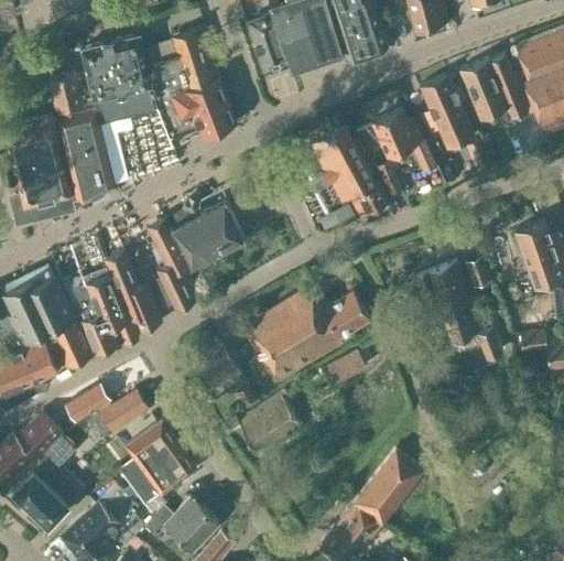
[(343,54),(327,6),(312,10),(307,0),(284,0),(269,6),(272,15),(246,23),(263,73),(290,65),(291,71),(343,54)]
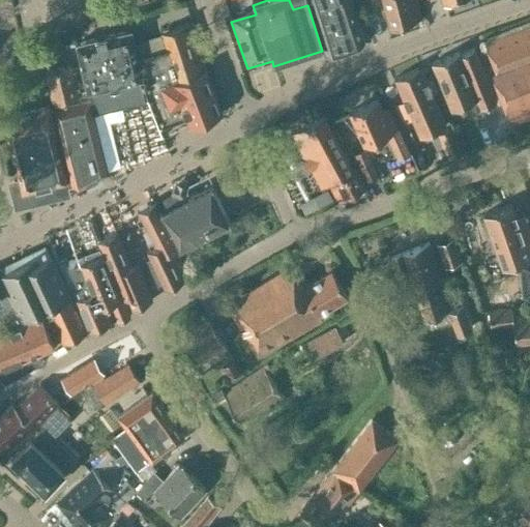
[(305,0),(307,5),(322,51),(324,58),(364,46),(349,0),(305,0)]
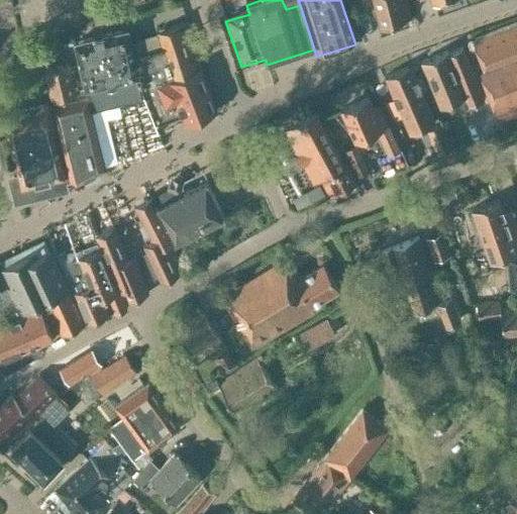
[(371,0),(380,31),(411,22),(405,0),(371,0)]
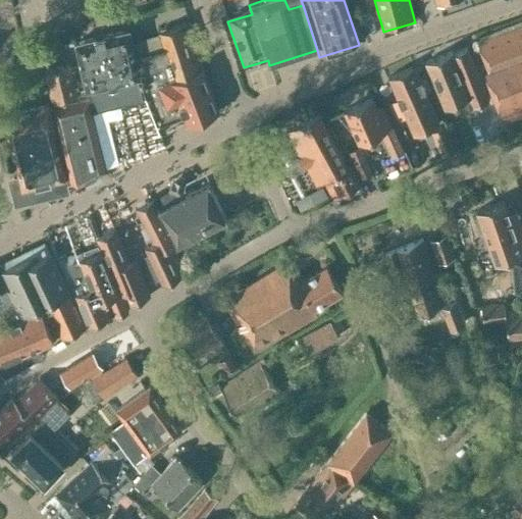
[(505,125),(521,118),(521,23),(476,42),(487,72),(485,73),(505,125)]
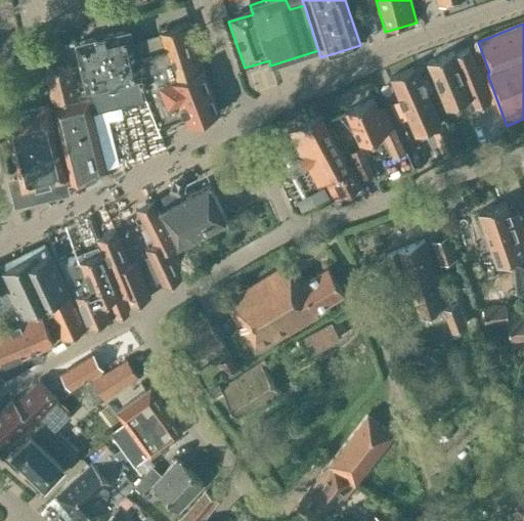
[(188,26),(159,35),(132,44),(138,72),(142,83),(140,84),(142,89),(144,88),(157,127),(172,122),(183,118),(187,128),(219,116),(204,73),(188,26)]
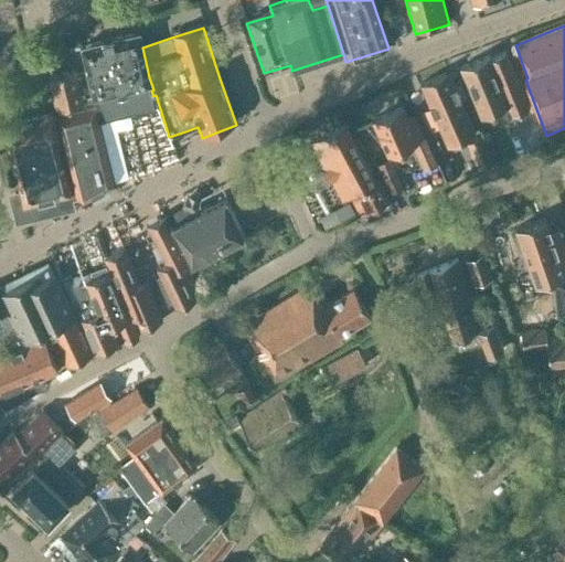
[(155,109),(150,88),(151,87),(139,35),(81,50),(86,72),(93,102),(96,101),(100,123),(155,109)]
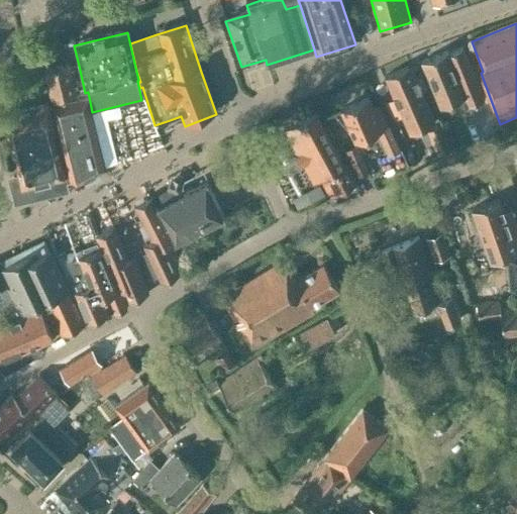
[(447,54),(421,65),(438,110),(464,100),(468,108),(482,102),(461,49),(447,56),(447,54)]
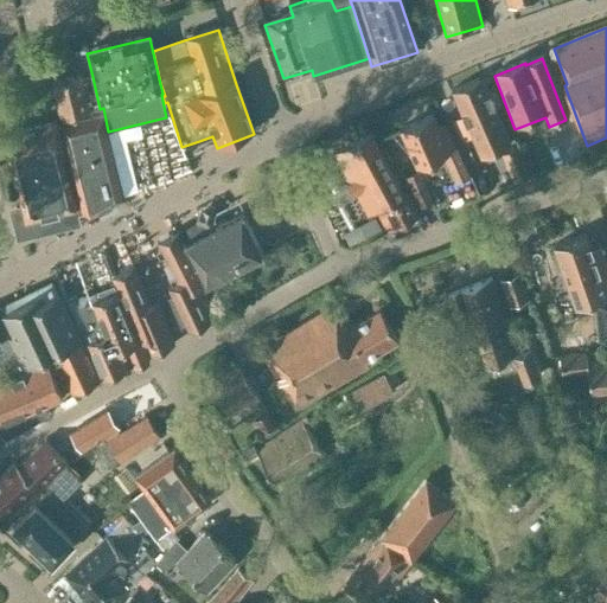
[(100,109),(93,77),(81,81),(81,78),(51,87),(59,123),(89,116),(88,111),(100,109)]
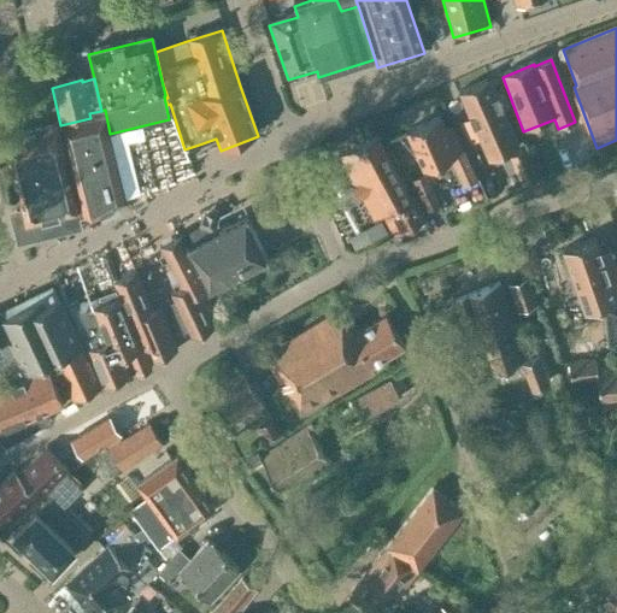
[(488,82),(459,94),(470,121),(459,124),(469,145),(479,141),(480,140),(499,131),(492,116),(501,112),(507,110),(500,94),(495,96),(488,82)]
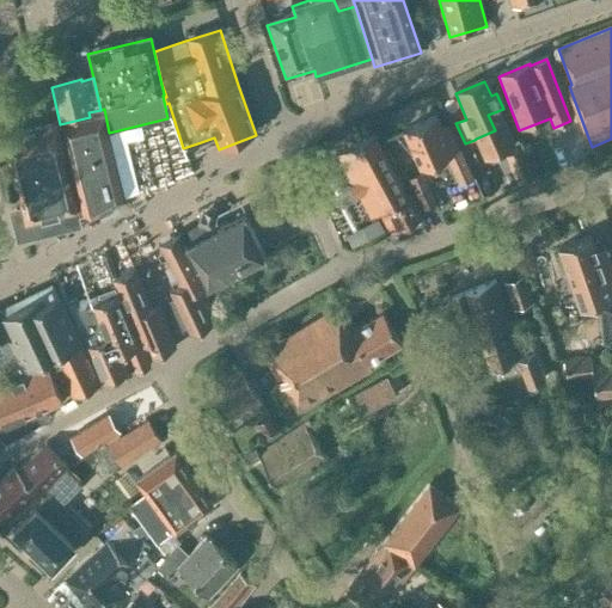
[(476,139),(475,140),(484,161),(514,149),(497,111),(488,115),(495,130),(476,139)]
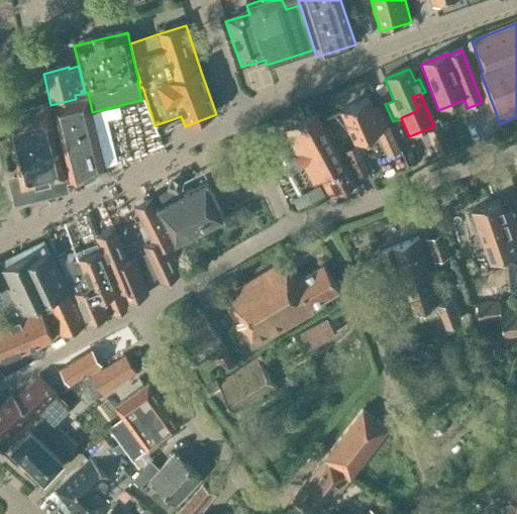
[(374,111),(368,100),(339,113),(354,144),(377,134),(388,159),(399,153),(380,109),(374,111)]
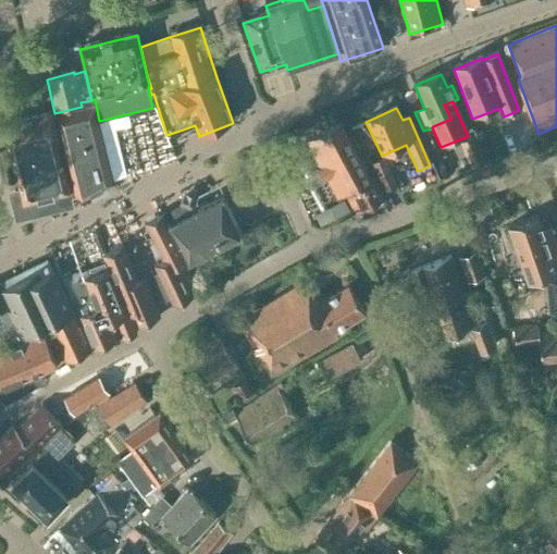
[(52,120),(51,115),(2,127),(9,156),(10,155),(23,206),(69,194),(67,192),(73,191),(74,198),(82,201),(113,186),(94,109),(52,120)]
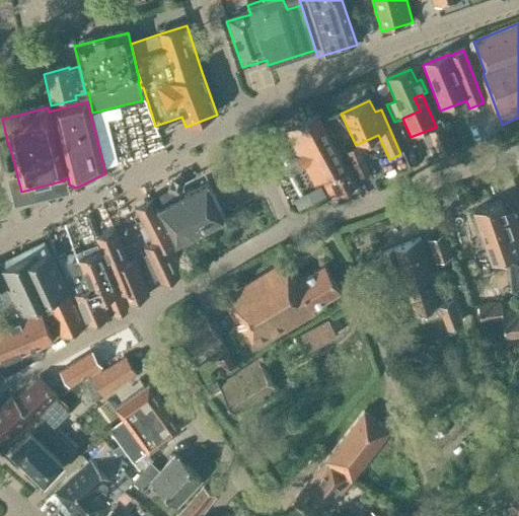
[(318,119),(286,136),(290,143),(297,157),(303,168),(314,189),(319,186),(325,196),(329,203),(358,188),(348,169),(346,170),(322,127),(318,119)]
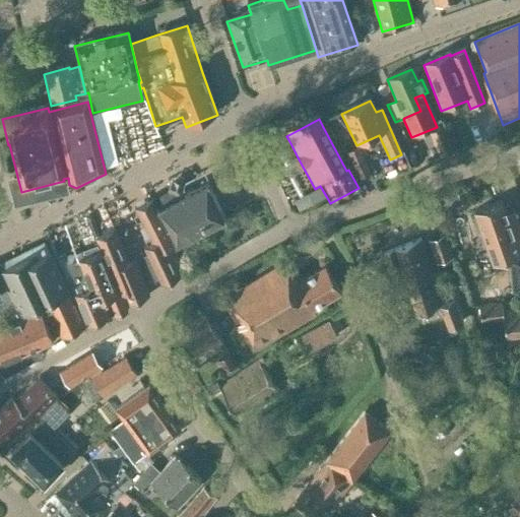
[(440,157),(453,152),(442,129),(429,135),(440,157)]
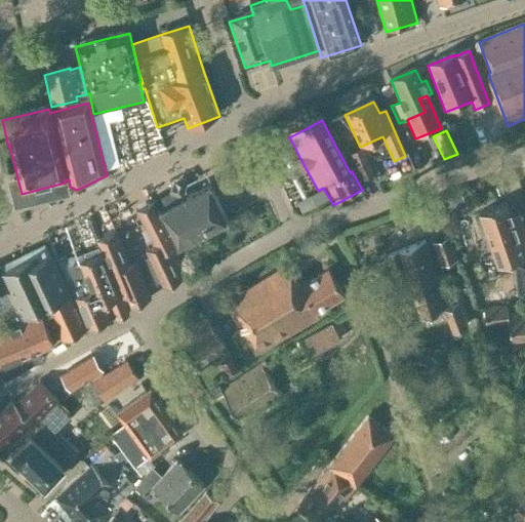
[(361,184),(375,176),(363,150),(348,156),(361,184)]
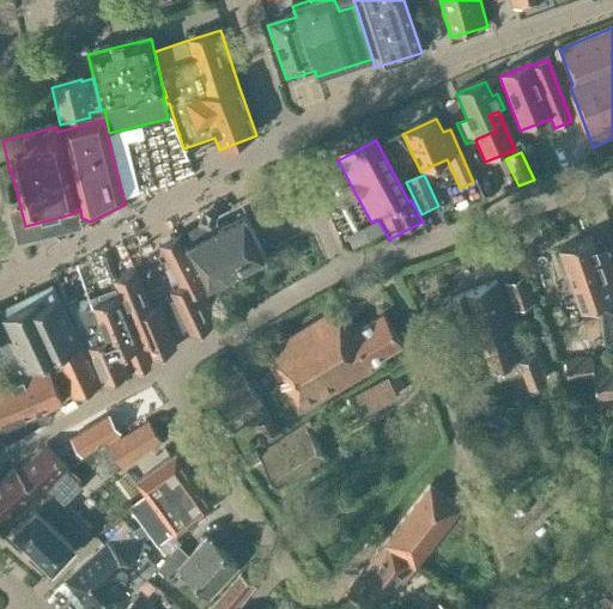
[(219,229),(216,225),(217,218),(202,213),(198,226),(180,236),(206,288),(266,259),(244,215),(219,229)]
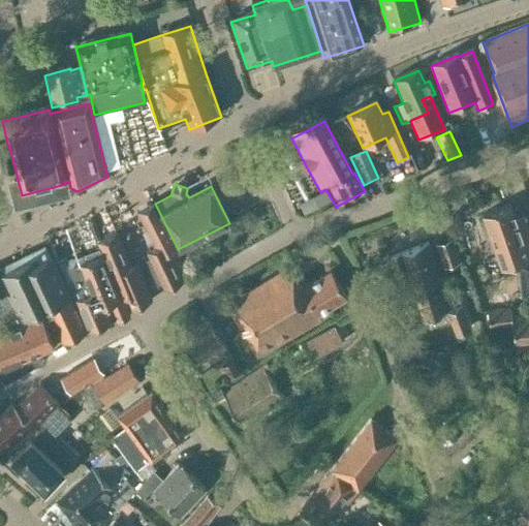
[(178,249),(155,204),(136,213),(155,249),(146,254),(150,263),(147,265),(158,286),(161,285),(165,292),(184,283),(179,274),(184,272),(174,252),(178,249)]
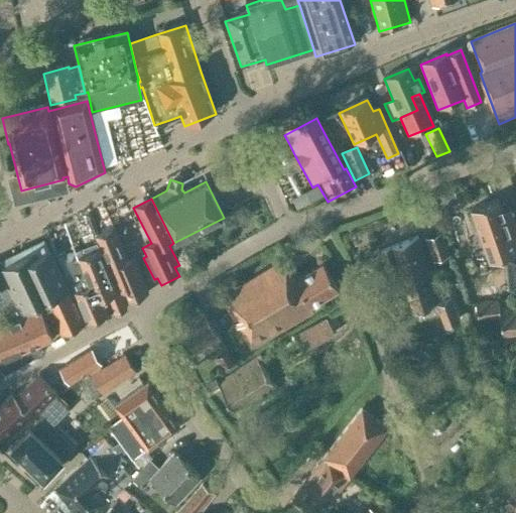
[(498,203),(471,212),(482,244),(489,264),(513,255),(515,260),(512,260),(507,261),(509,291),(514,290),(515,290),(515,226),(510,211),(502,214),(498,203)]
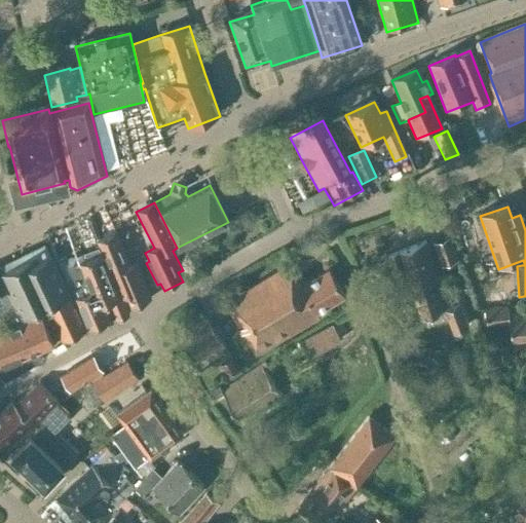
[(115,234),(96,243),(102,255),(120,300),(124,298),(130,309),(150,300),(134,262),(127,264),(115,234)]
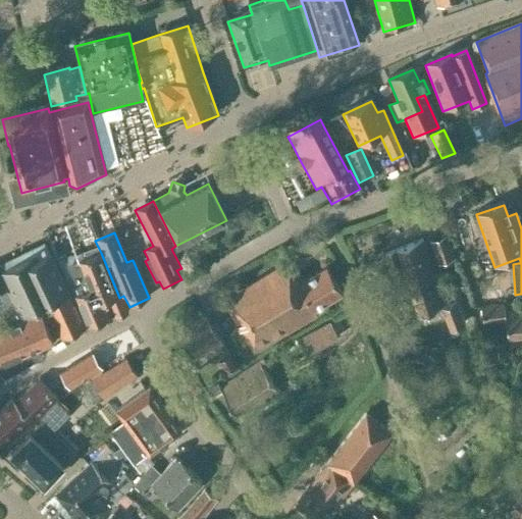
[(429,243),(436,266),(454,260),(446,237),(429,243)]
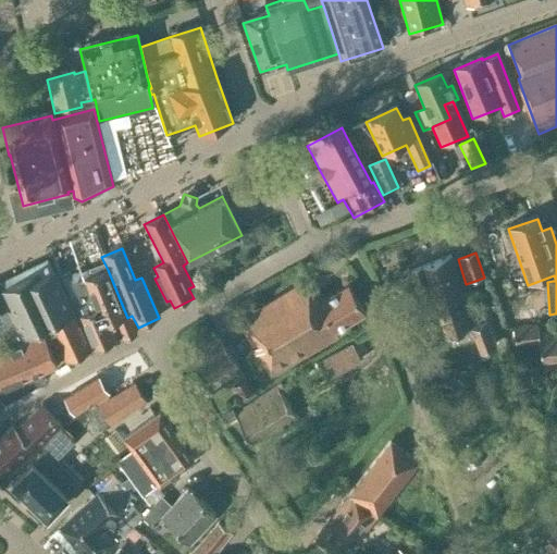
[(465,298),(450,258),(410,273),(416,291),(428,286),(433,305),(429,307),(430,311),(465,298)]
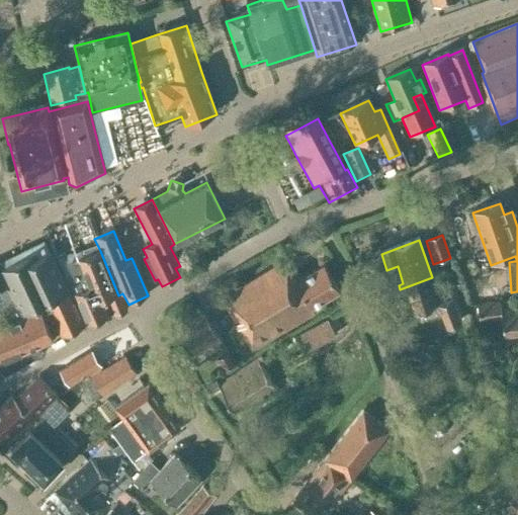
[(74,255),(58,261),(71,292),(85,328),(103,320),(114,316),(114,318),(126,312),(124,307),(128,305),(122,293),(118,295),(100,251),(77,260),(74,255)]
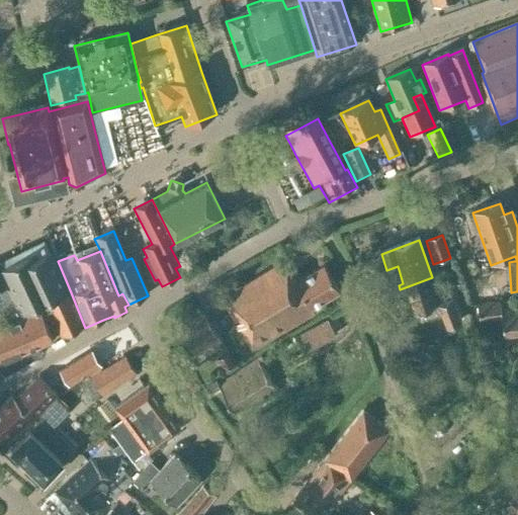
[(3,301),(0,302),(0,311),(5,322),(20,316),(20,317),(45,305),(46,306),(47,305),(53,318),(62,338),(85,328),(71,292),(69,293),(50,254),(34,261),(32,256),(23,260),(0,270),(0,272),(1,274),(11,296),(3,301)]
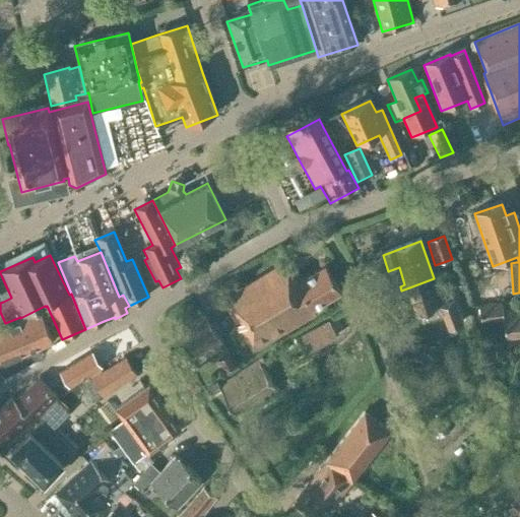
[(297,284),(284,263),(221,302),(252,352),(316,315),(313,311),(340,295),(325,268),(297,284)]
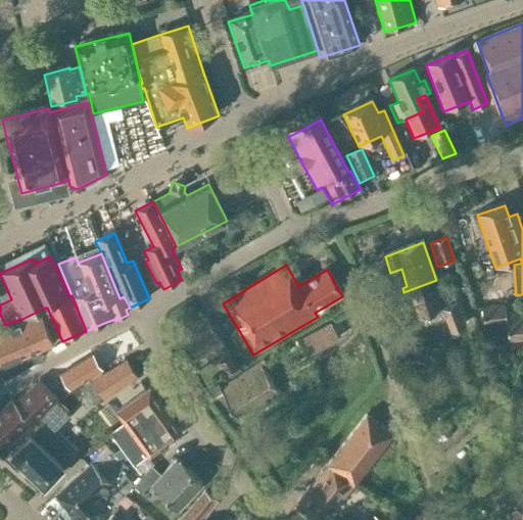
[(452,289),(464,286),(459,274),(446,278),(452,289)]
